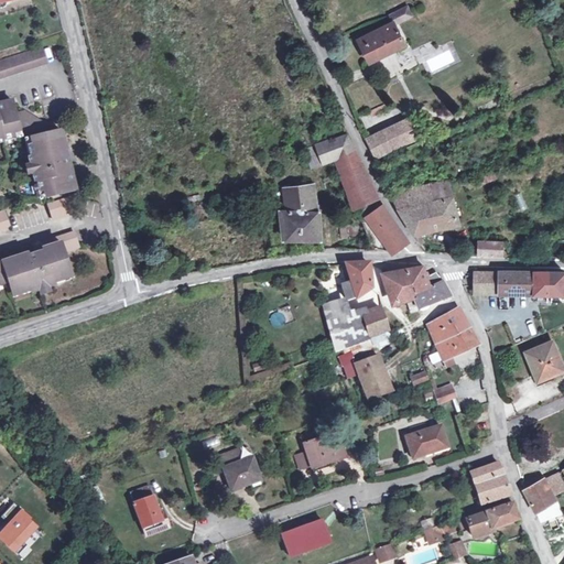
[(394,24),(412,17),(408,8),(390,15),(393,24),(394,24)]
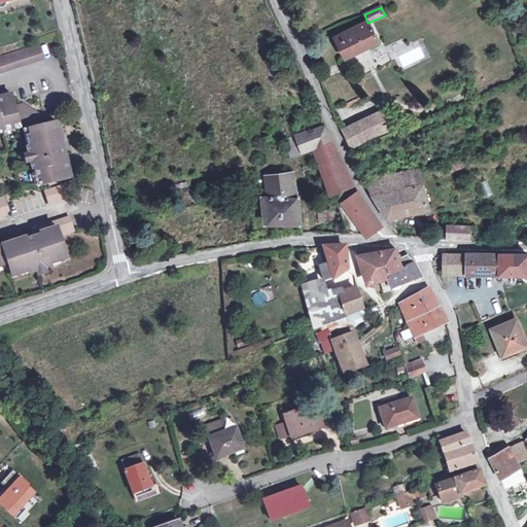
[(369,23),(367,23),(336,38),(345,59),(378,42),(369,23)]
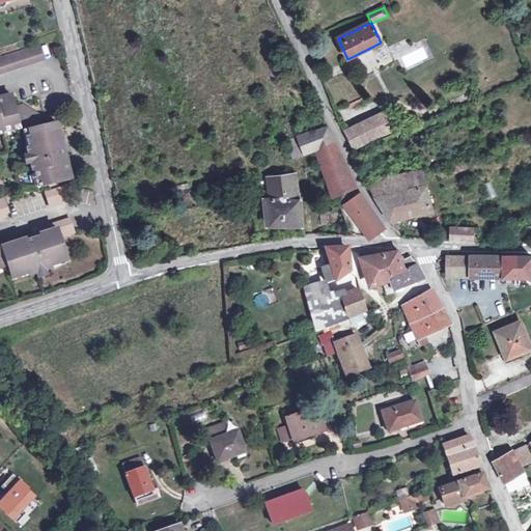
[(0,58),(0,74),(45,59),(40,46),(0,58)]
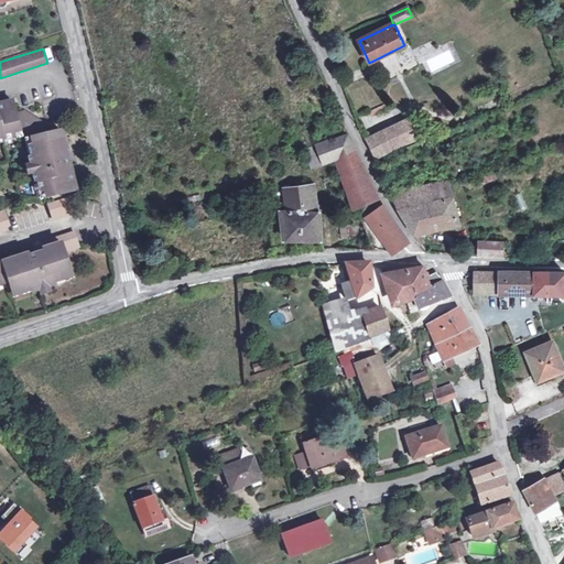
[(44,190),(45,197),(75,190),(69,164),(66,165),(63,149),(65,148),(61,130),(49,132),(46,123),(24,111),(15,114),(12,100),(0,102),(0,140),(13,138),(12,133),(20,131),(31,138),(33,144),(29,145),(33,163),(29,164),(32,174),(35,173),(40,192),(44,190)]
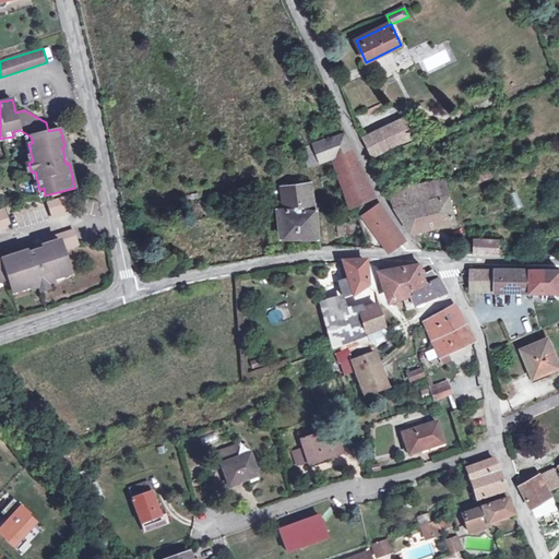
[(385,108),(382,103),(367,110),(369,116),(385,108)]
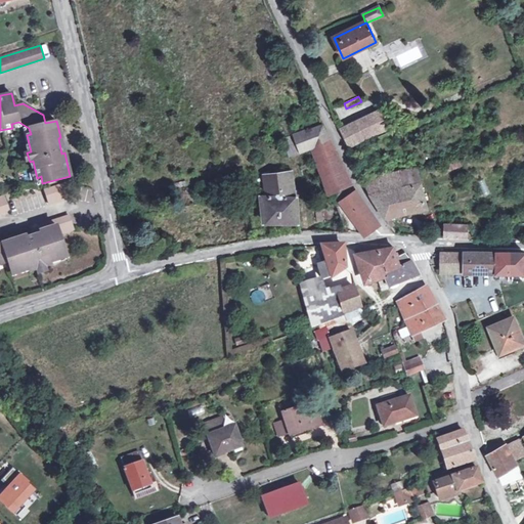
[(380,111),(361,119),(369,135),(387,127),(380,111)]
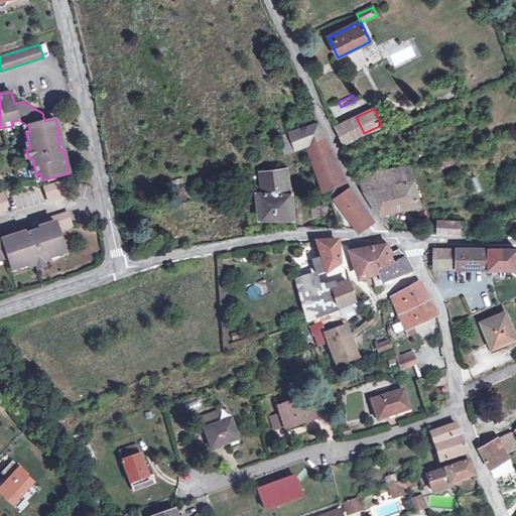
[(364,133),(356,117),(337,126),(345,142),(364,133)]
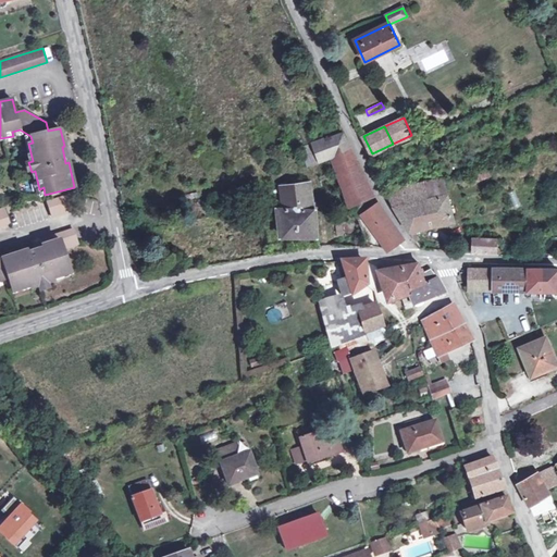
[(300,148),(308,168),(320,162),(331,159),(349,207),(374,196),(360,169),(343,133),(312,143),(312,144),(300,148)]
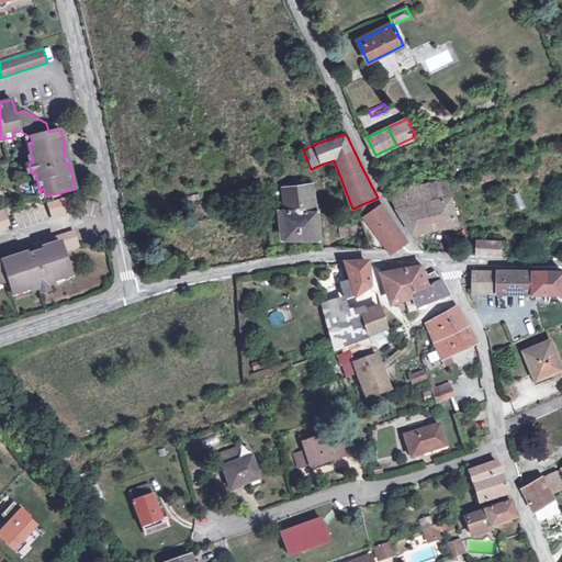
[(480,184),(496,178),(492,168),(492,167),(475,173),(480,184)]
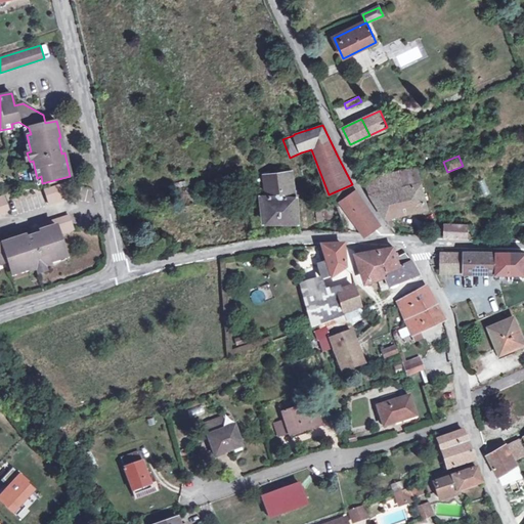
[(368,194),(380,212),(390,226),(394,224),(388,217),(426,209),(416,168),(363,180),(369,194),(368,194)]
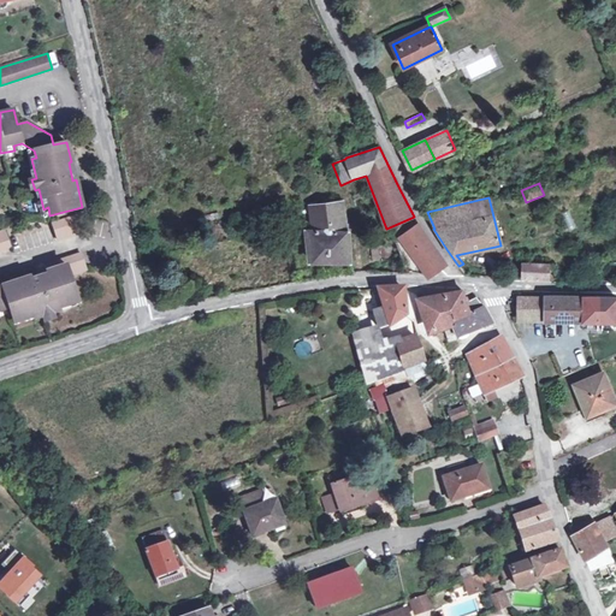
[(312,264),(349,264),(347,232),(345,232),(342,203),(309,208),(312,230),(309,231),(312,264)]
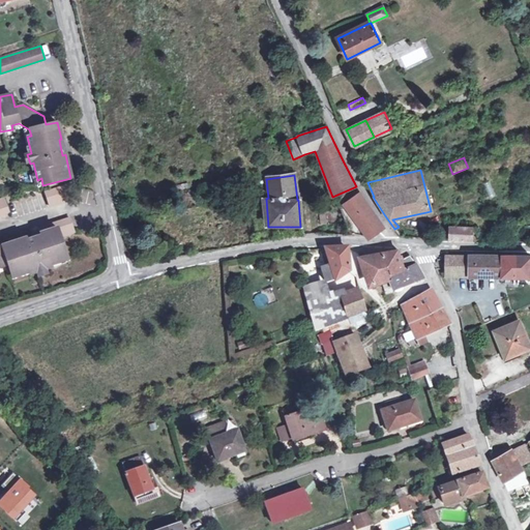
[(46,193),(51,207),(70,201),(65,186),(46,193)]
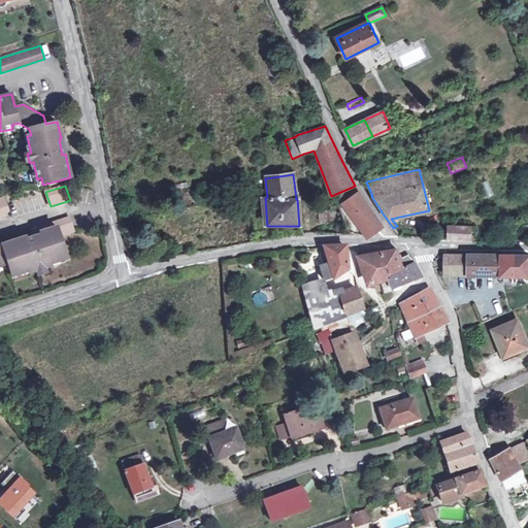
[(356,216),(370,236),(383,228),(367,207),(359,193),(343,204),(352,216),(356,216)]
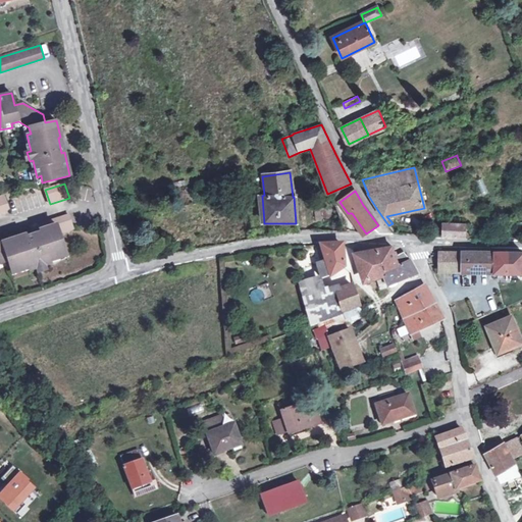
[(0,197),(0,212),(8,210),(4,196),(0,197)]
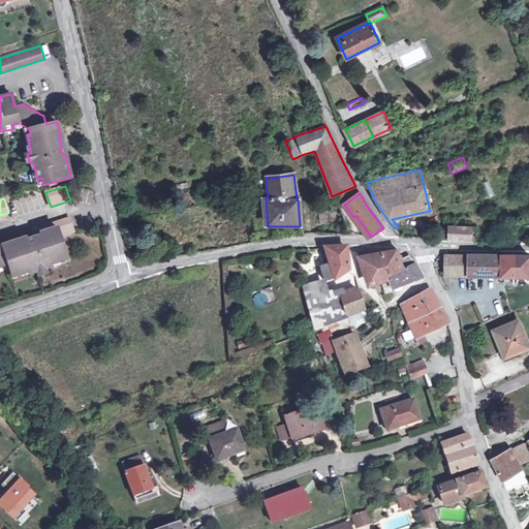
[(60,258),(66,256),(60,238),(74,232),(70,218),(38,228),(41,236),(27,241),(26,239),(0,246),(0,268),(8,265),(11,274),(19,271),(20,276),(36,270),(37,274),(47,271),(44,267),(61,261),(60,258)]
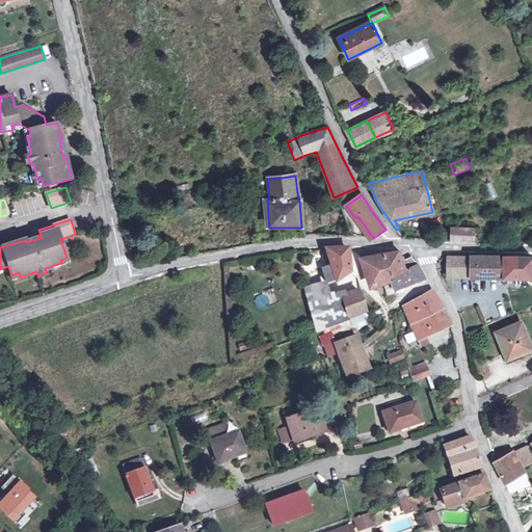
[(473,241),(474,228),(452,227),(451,241),(473,241)]
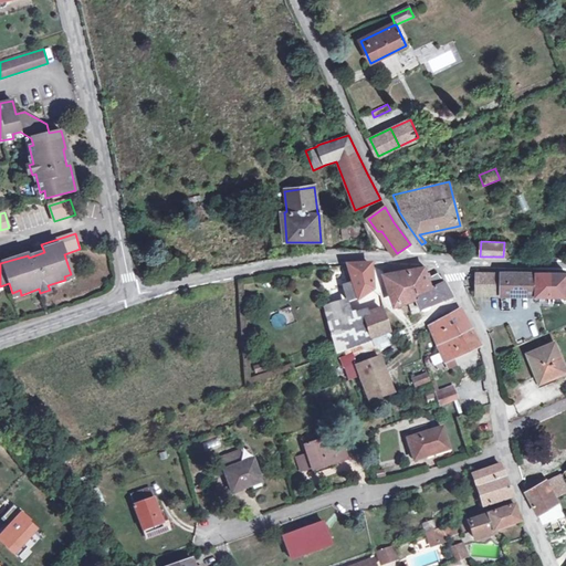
[(347,299),(347,300),(358,299),(371,289),(369,264),(347,266),(352,282),(343,285),(347,299)]
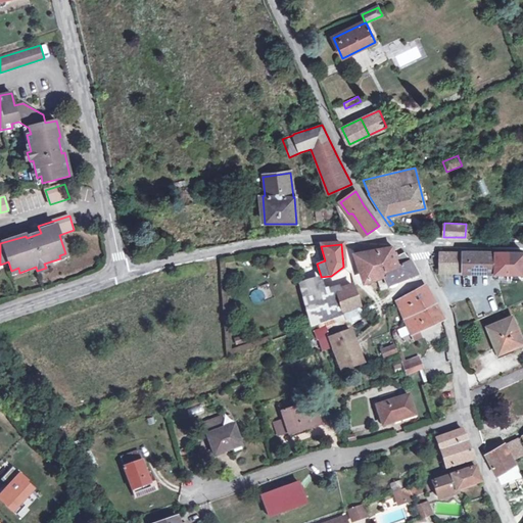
[(386,285),(393,282),(417,274),(410,259),(403,253),(395,255),(392,245),(390,245),(377,248),(357,253),(358,256),(358,258),(359,260),(360,263),(360,264),(361,266),(361,268),(365,280),(375,277),(380,291),(387,288),(386,285)]
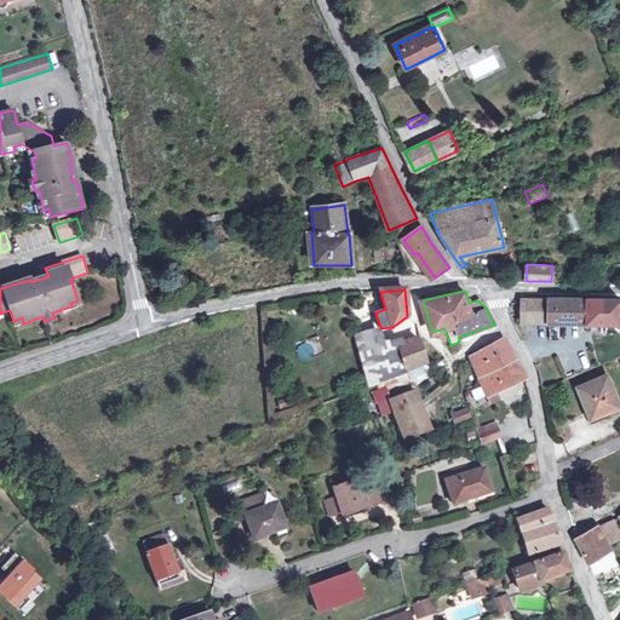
[(619,306),(619,308),(619,299),(603,299),(567,299),(547,299),(522,299),(521,313),(521,322),(547,322),(603,323),(619,323),(619,306)]
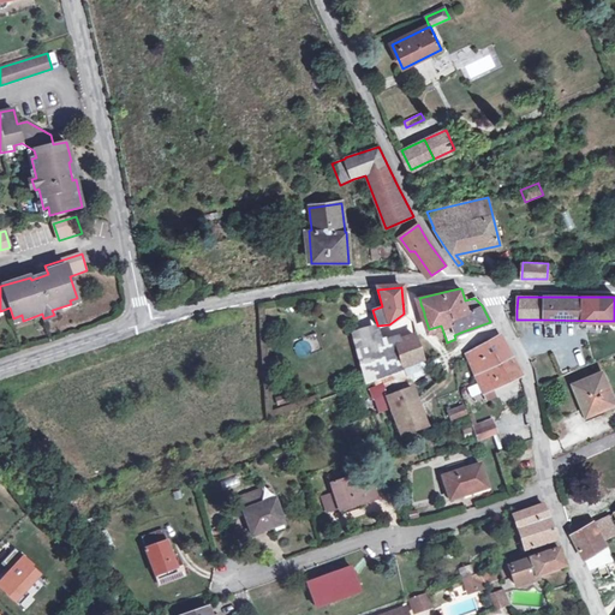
[(377,326),(377,324),(350,332),(364,384),(374,382),(377,390),(384,388),(406,381),(401,369),(393,342),(390,336),(381,339),(377,326)]
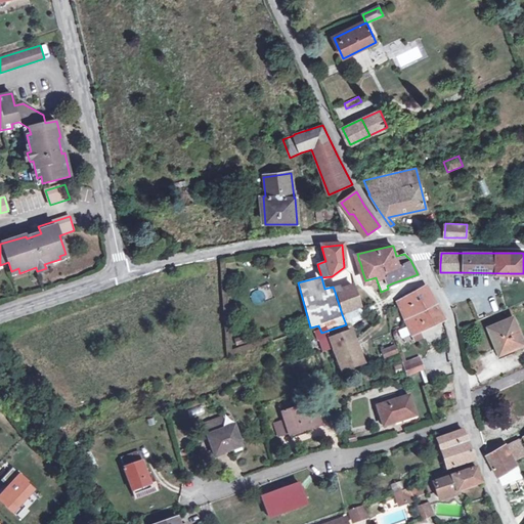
[(352,286),(335,292),(342,314),(359,308),(352,286)]
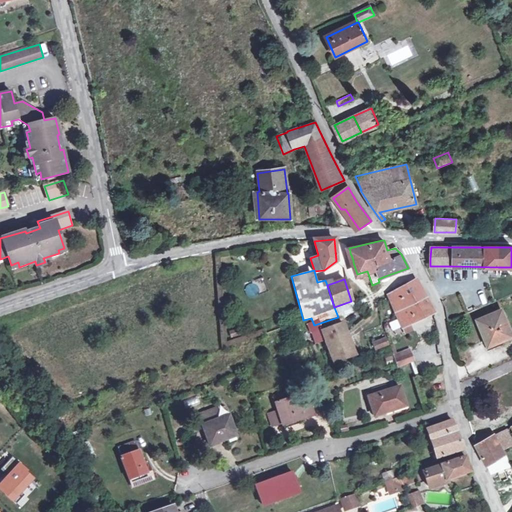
[(402,327),(411,322),(432,313),(425,298),(415,280),(387,296),(395,312),(397,317),(402,327)]
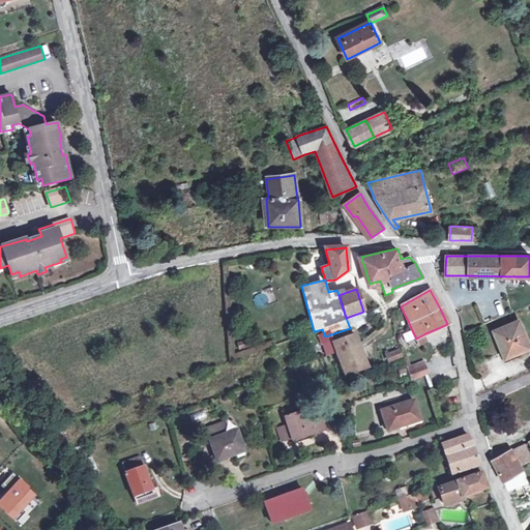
[(529,347),(529,346),(519,320),(494,331),(505,358),(529,347)]
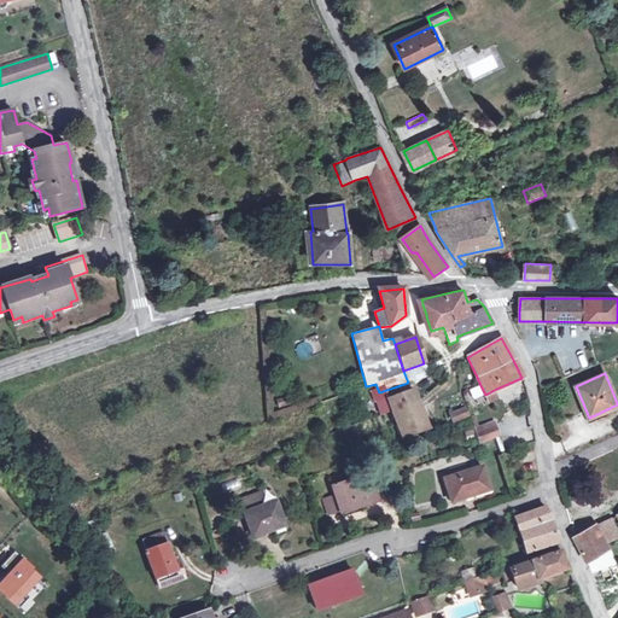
[(496,389),(485,395),(488,402),(499,397),(496,389)]
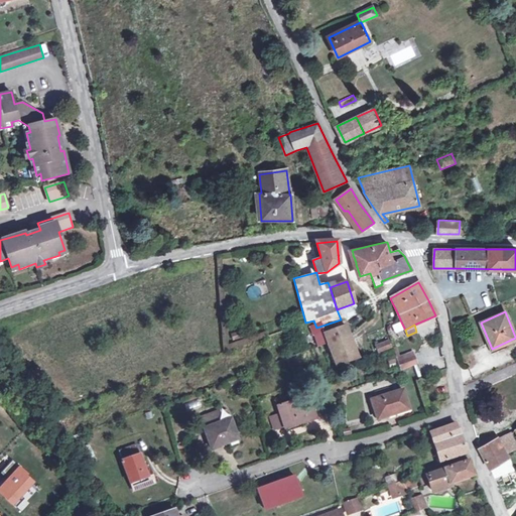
[(316,328),(313,329),(319,347),(329,343),(326,334),(323,326),(316,328)]
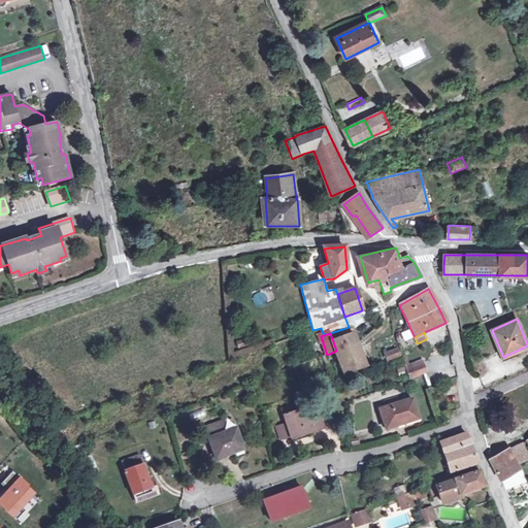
[(347,348),(357,343),(354,334),(333,341),(336,351),(347,348)]
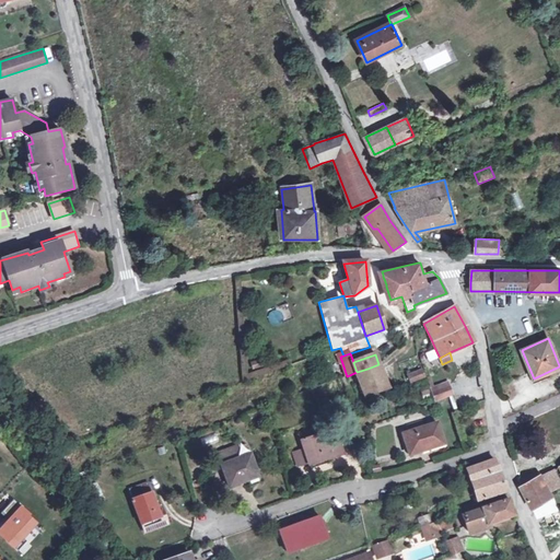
[(368,369),(357,372),(366,398),(371,397),(370,393),(386,387),(378,364),(368,369)]
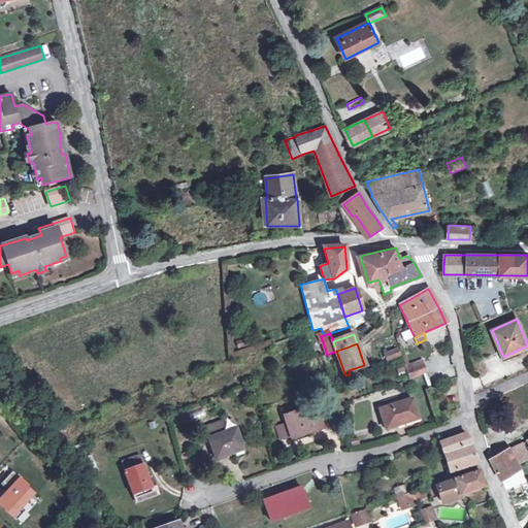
[(387,361),(401,356),(398,347),(384,353),(387,361)]
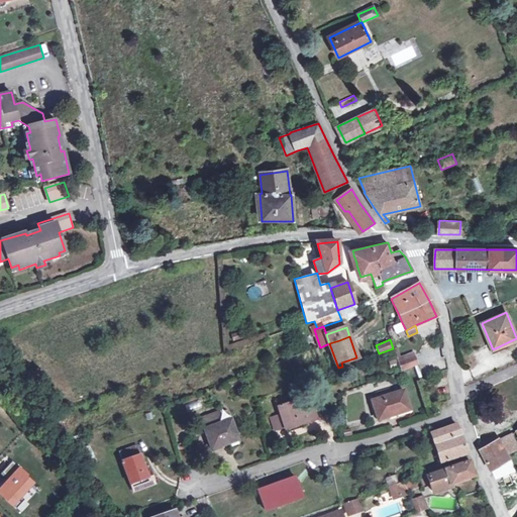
[(415,355),(397,362),(401,372),(414,367),(419,366),(415,355)]
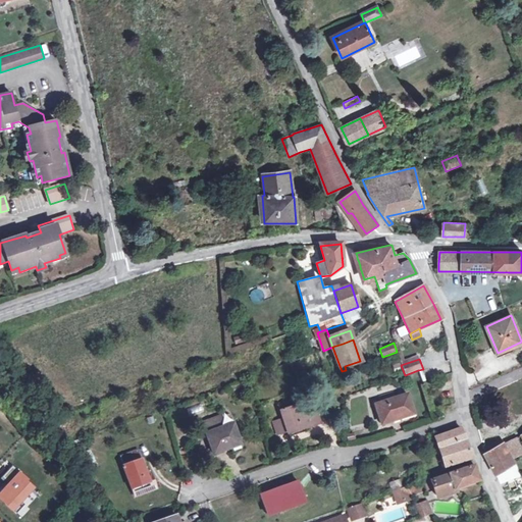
[(379,398),(381,403),(375,405),(382,425),(402,418),(401,417),(414,413),(408,396),(395,400),(393,394),(379,398)]
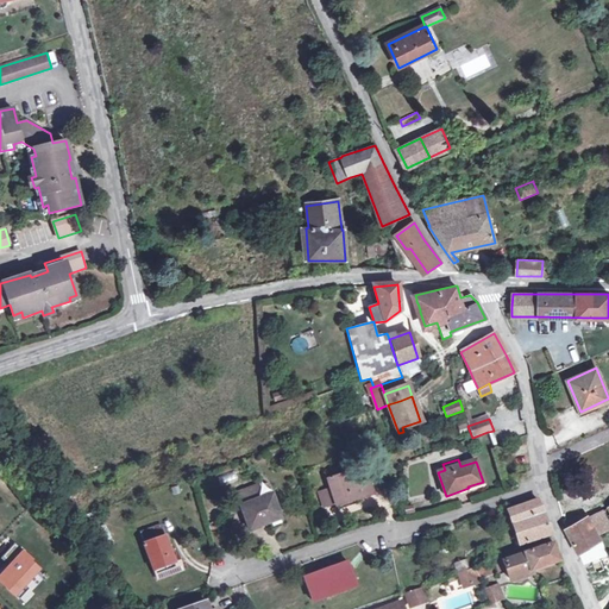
[(330,470),(332,477),(345,473),(343,465),(330,470)]
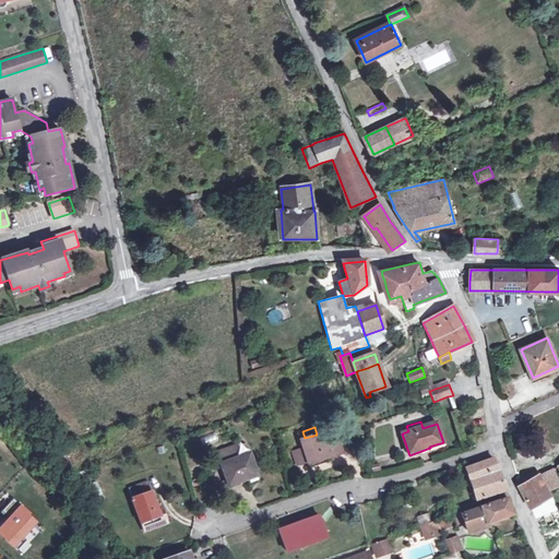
[(320,432),(317,435),(305,438),(300,439),(304,449),(293,452),(297,466),(308,463),(309,464),(329,458),(343,453),(340,442),(339,442),(336,437),(323,441),(320,432)]
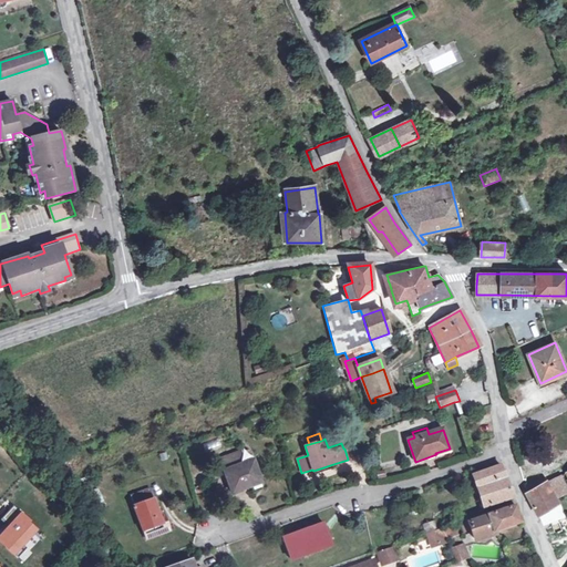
[(229,482),(233,492),(261,482),(258,472),(254,460),(245,463),(240,452),(222,459),(226,471),(225,471),(229,482)]
